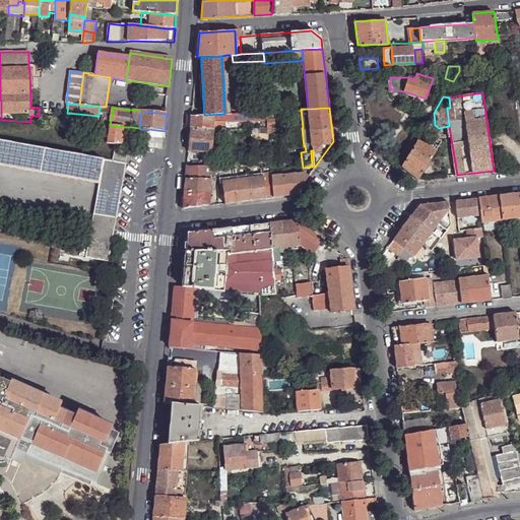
[(190,127),(212,128),(212,127),(225,127),(225,123),(225,120),(266,119),(266,111),(229,113),(224,114),(204,115),(191,115),(190,127)]
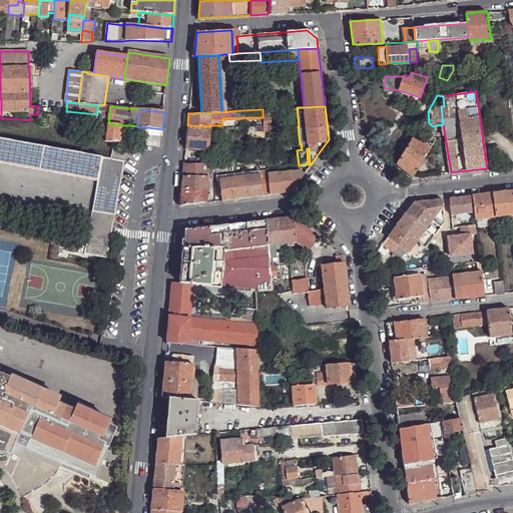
[(263,120),(264,128),(264,131),(271,130),(270,123),(271,123),(270,116),(269,109),(263,109),(263,117),(263,120)]
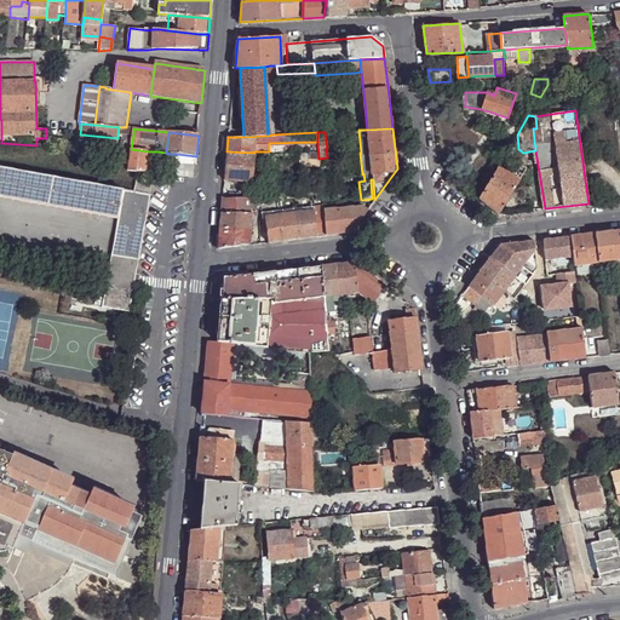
[(149,151),(131,149),(130,171),(147,172),(149,151)]
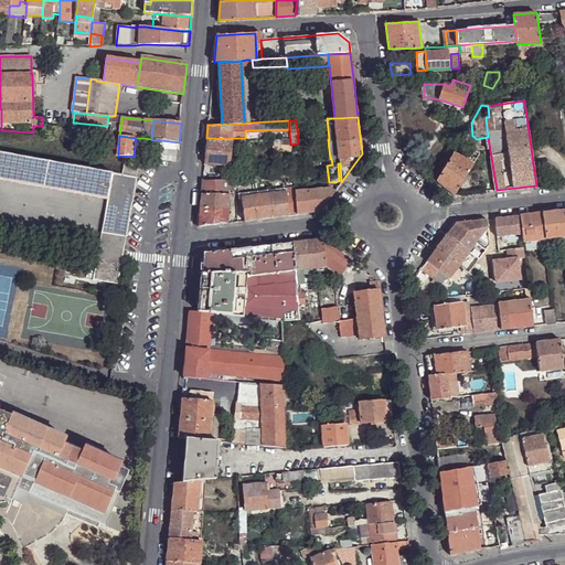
[(136,138),(134,157),(141,158),(144,144),(151,145),(151,147),(159,147),(159,148),(179,149),(179,142),(170,141),(161,140),(158,140),(153,140),(151,139),(144,138),(136,138)]
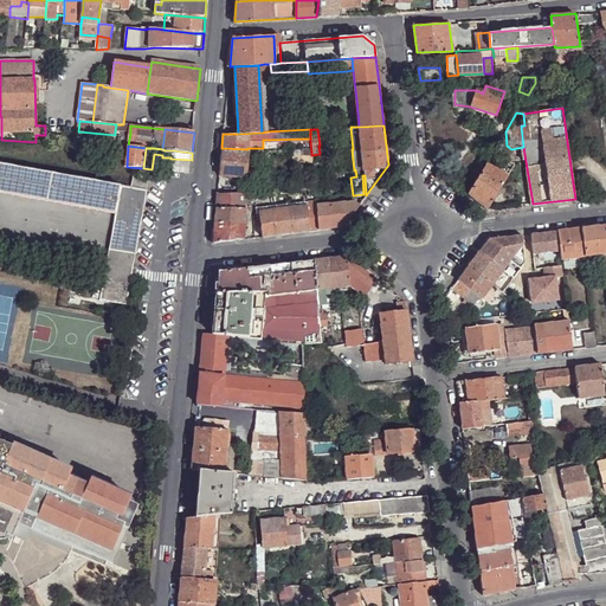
[(221,148),(219,174),(245,178),(247,149),(221,148)]
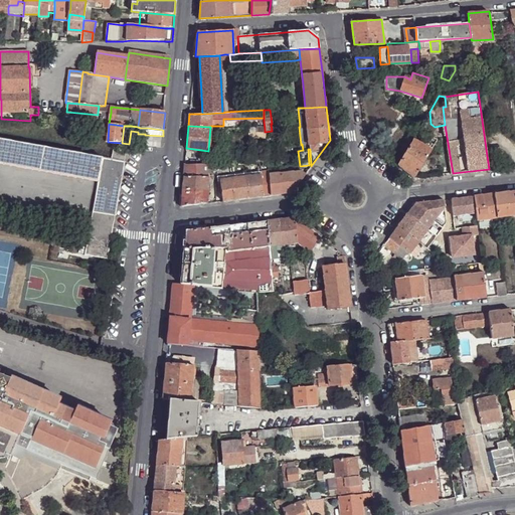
[(265,129),(248,129),(248,138),(266,137),(265,132),(265,129)]
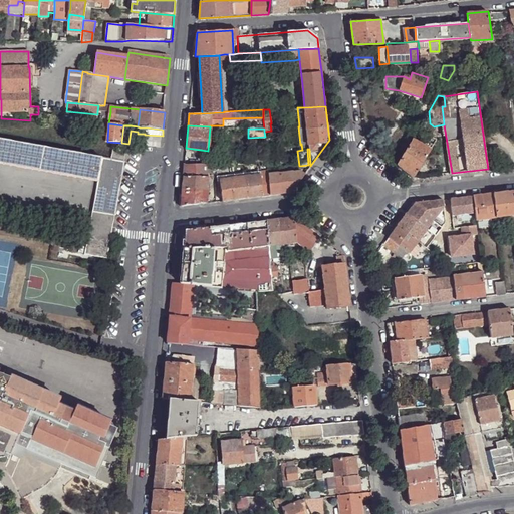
[(0,163),(97,182),(102,158),(0,138),(0,163)]
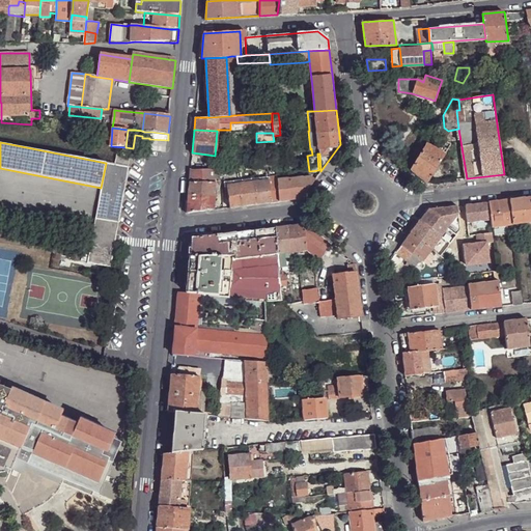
[(425,143),(410,170),(426,184),(445,154),(425,143)]
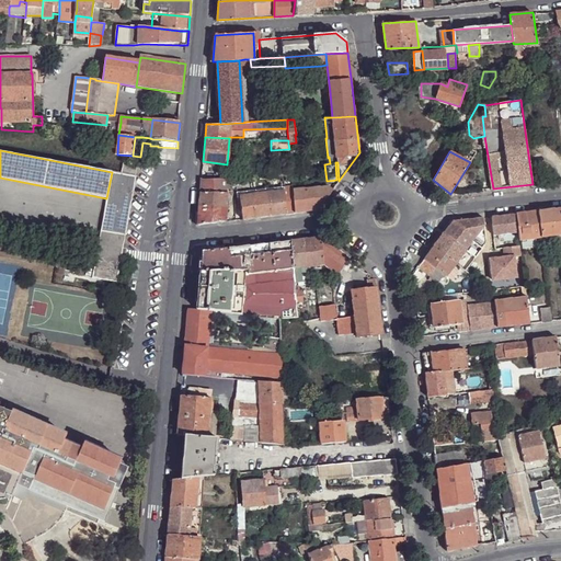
[(121,173),(135,176),(137,162),(123,159),(121,173)]
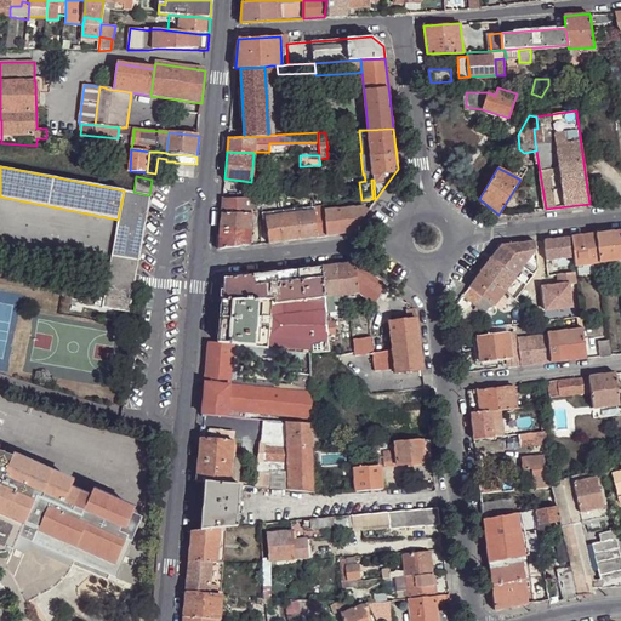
[(323,195),(322,183),(302,184),(303,197),(323,195)]
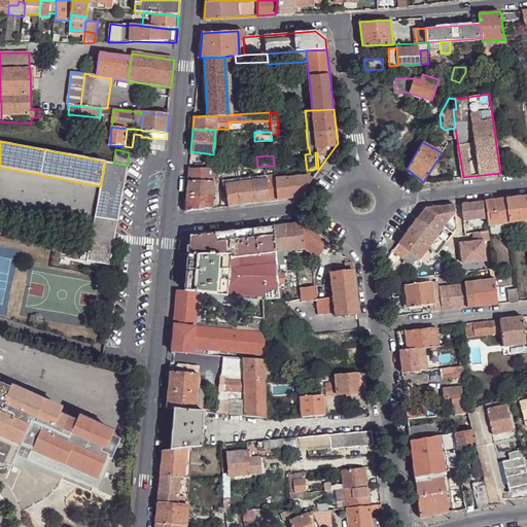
[(221,169),(237,168),(237,156),(221,157),(221,169)]
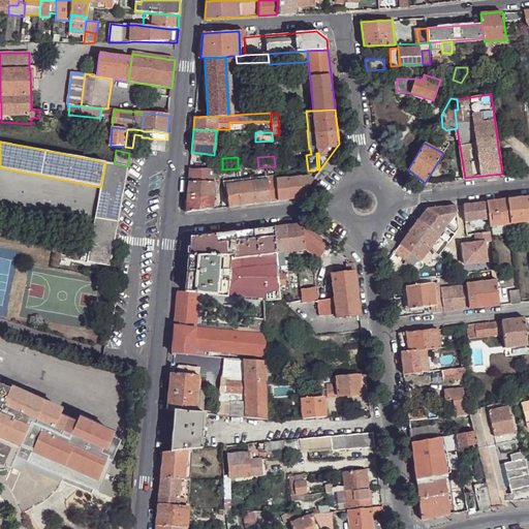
[(508,159),(500,160),(502,174),(510,173),(508,159)]
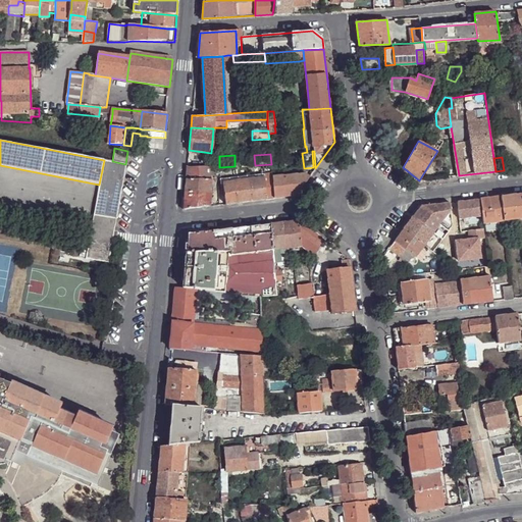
[(99,185),(86,259),(109,263),(114,238),(117,220),(127,164),(125,164),(112,161),(104,160),(99,185)]
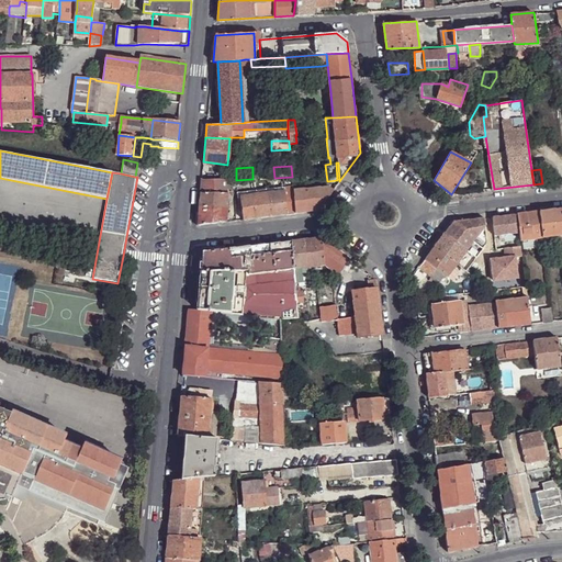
[(225,180),(201,180),(200,192),(225,192),(225,187),(227,187),(232,187),(232,180),(225,180)]
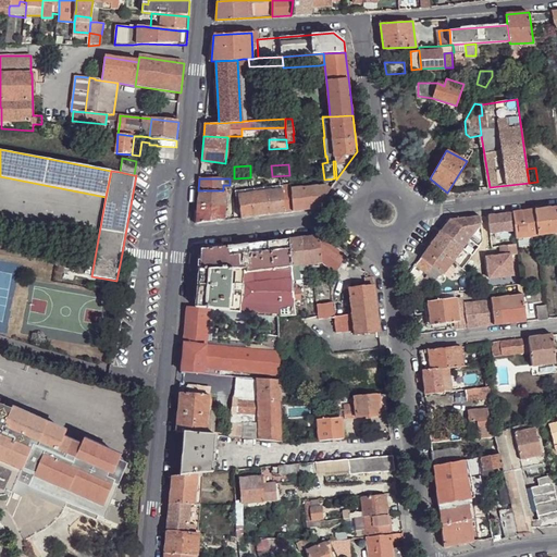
[(293,187),(289,187),(291,189),(292,210),(316,208),(330,188),(324,184),(293,187)]
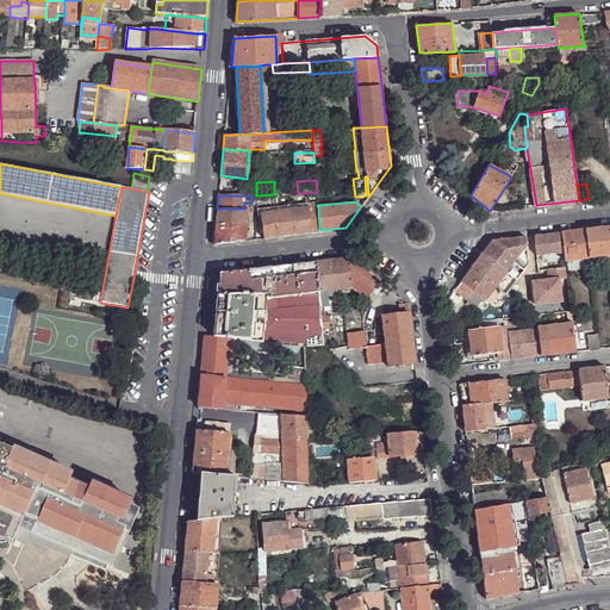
[(261,213),(263,238),(319,230),(318,207),(309,209),(309,207),(302,209),(300,204),(287,205),(287,210),(261,213)]
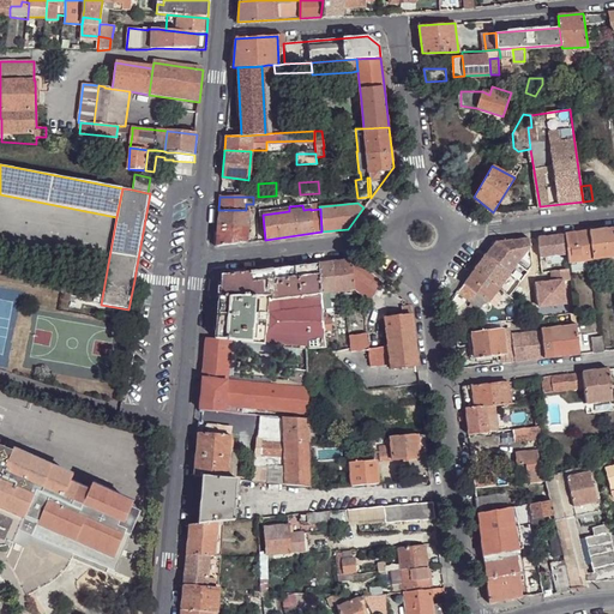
[(246,210),(218,210),(215,246),(246,242),(247,223),(248,210),(246,210)]
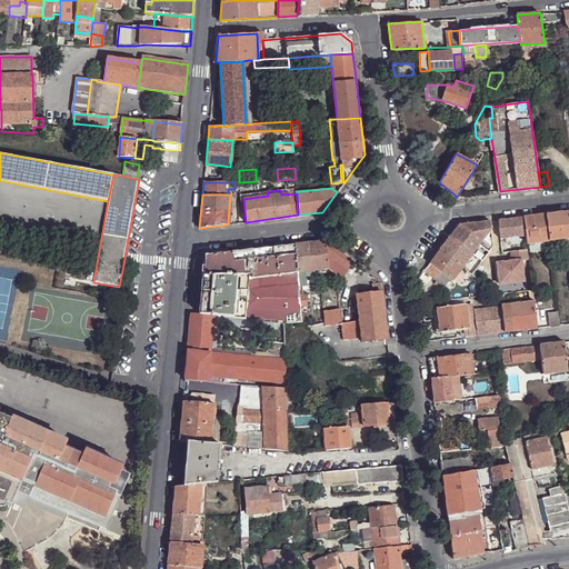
[(568,246),(568,221),(568,211),(546,213),(549,240),(560,239),(561,247),(568,246)]
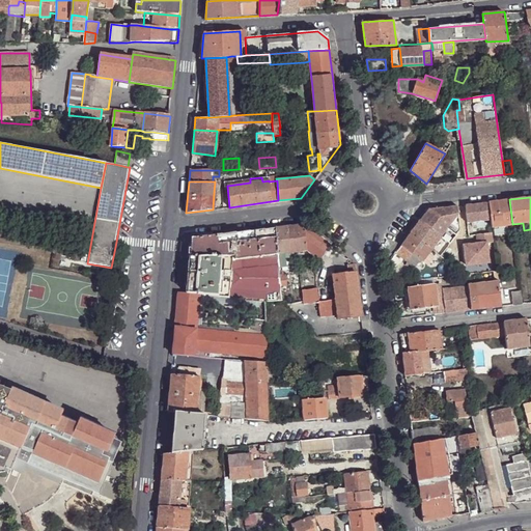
[(492,226),(512,224),(509,199),(488,201),(491,216),(492,226)]
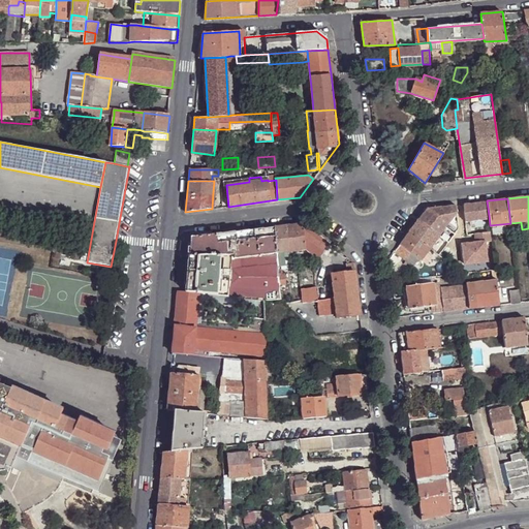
[(487,200),(478,203),(479,208),(480,216),(489,215),(487,200)]
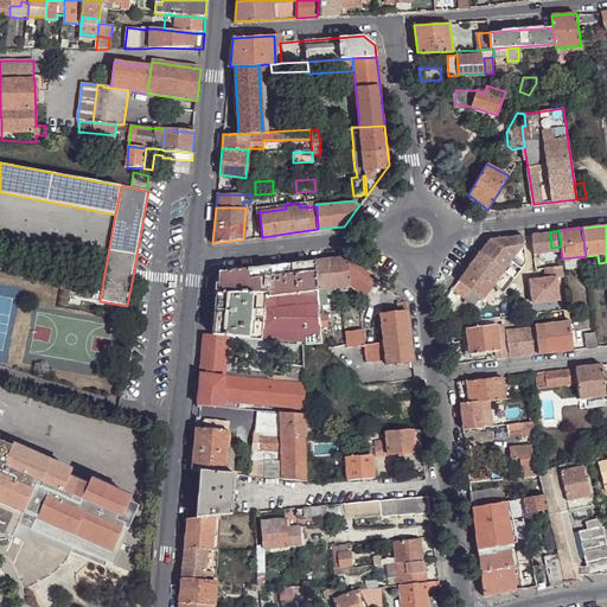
[(479,251),(468,266),(492,283),(503,269),(522,243),(522,235),(489,238),(479,251)]
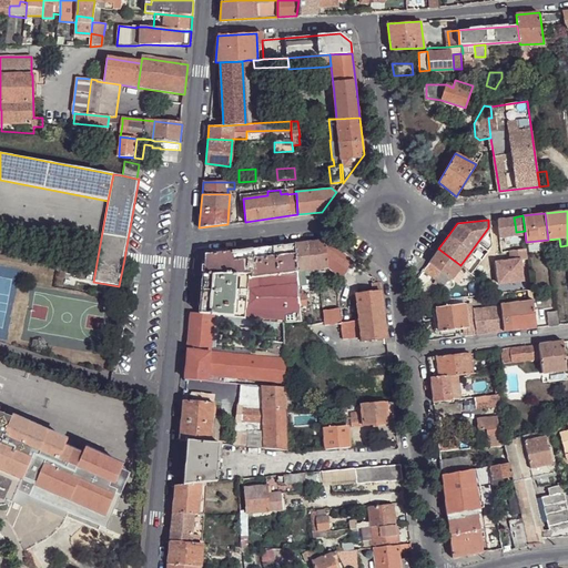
[(324,240),(293,243),(296,271),(326,267),(341,277),(353,262),(324,240)]
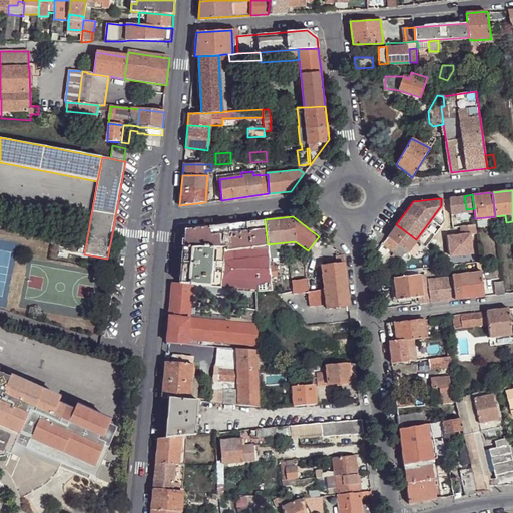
[(183,238),(182,247),(206,246),(228,246),(228,249),(268,245),(268,244),(265,219),(192,228),(183,238)]
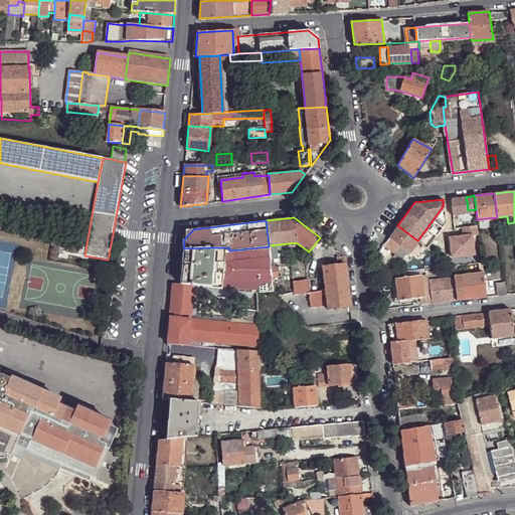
[(408,252),(417,240),(397,225),(382,244),(393,252),(392,255),(394,256),(396,254),(401,259),(406,251),(408,252)]
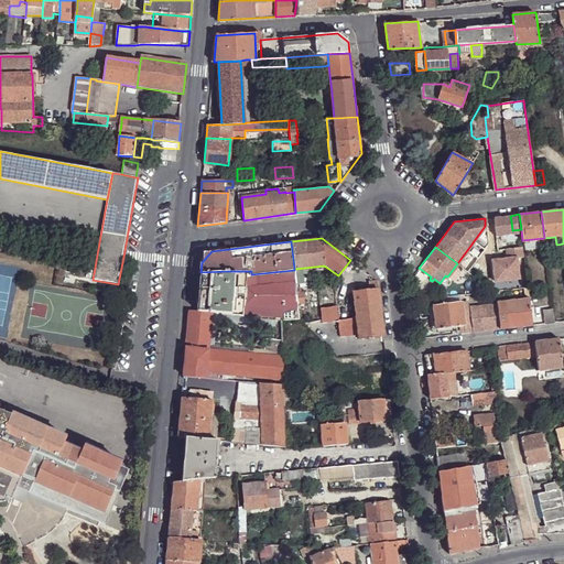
[(494,280),(518,278),(516,258),(491,260),(494,280)]
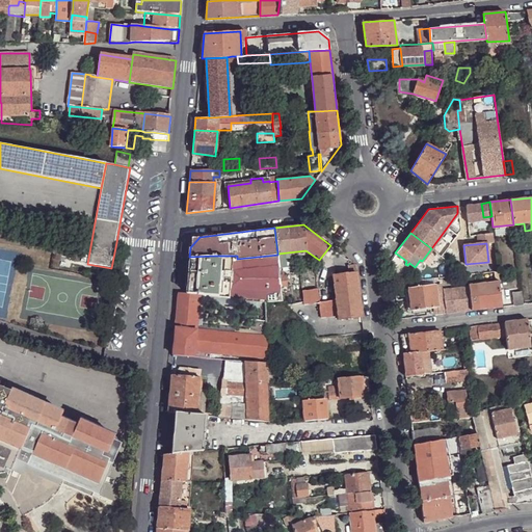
[(189,257),(186,294),(198,295),(260,300),(265,301),(269,301),(283,301),(282,286),(280,270),(277,255),(237,259),(237,256),(214,256),(189,257)]
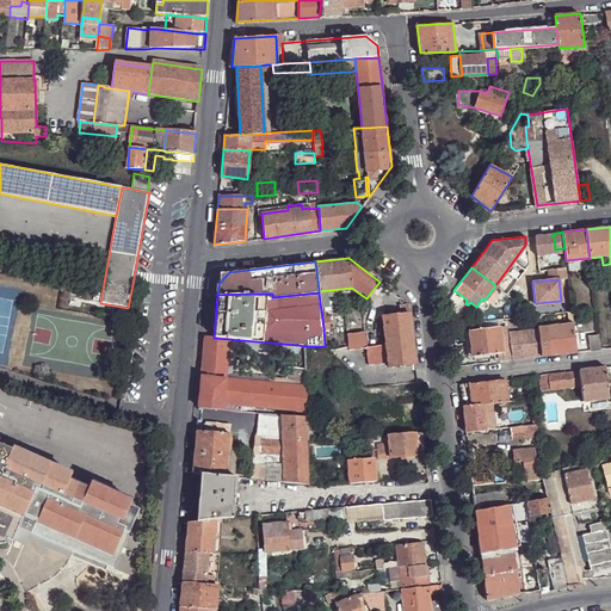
[(414,363),(407,303),(399,304),(400,314),(382,316),(384,344),(365,346),(364,331),(346,333),(347,350),(365,347),(368,364),(387,362),(387,366),(414,363)]
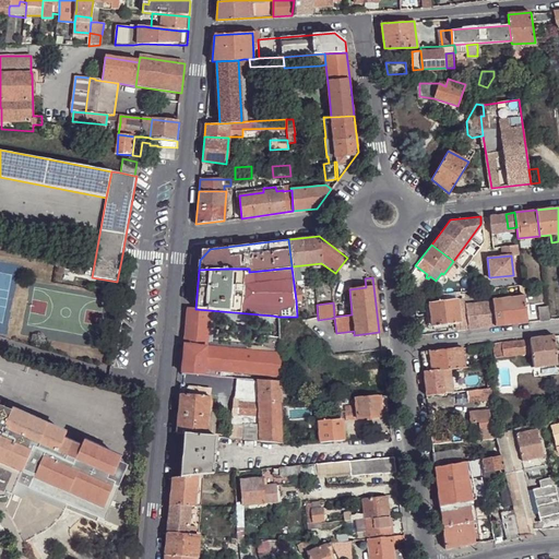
[(494,322),(526,319),(524,296),(500,298),(500,300),(491,301),(494,321),(494,322)]
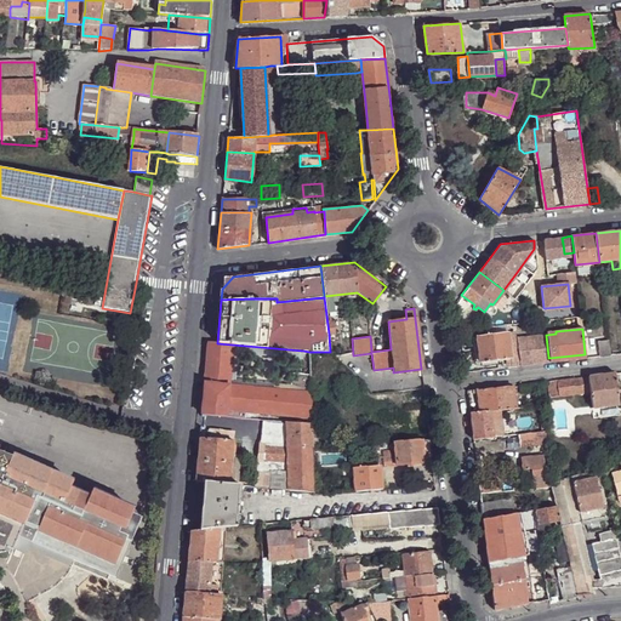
[(476,335),(476,336),(479,360),(479,362),(510,358),(510,357),(518,355),(514,331),(507,332),(507,331),(476,335)]
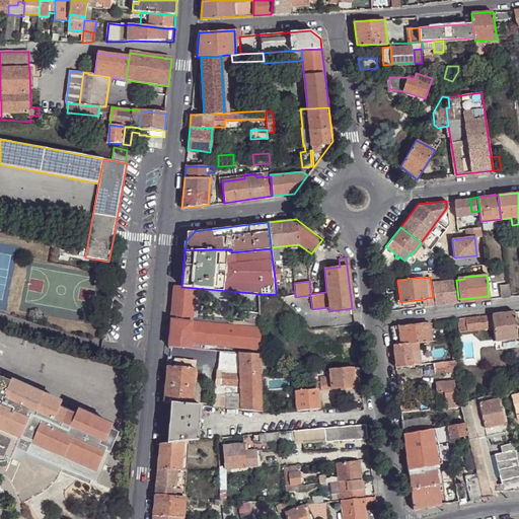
[(501,298),(510,297),(508,285),(500,286),(501,298)]
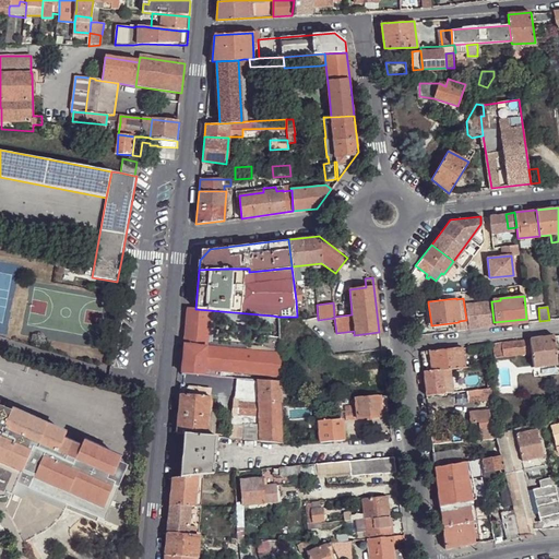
[(187,309),(181,372),(219,377),(222,370),(281,377),(280,355),(199,346),(206,341),(209,310),(195,309),(187,309)]
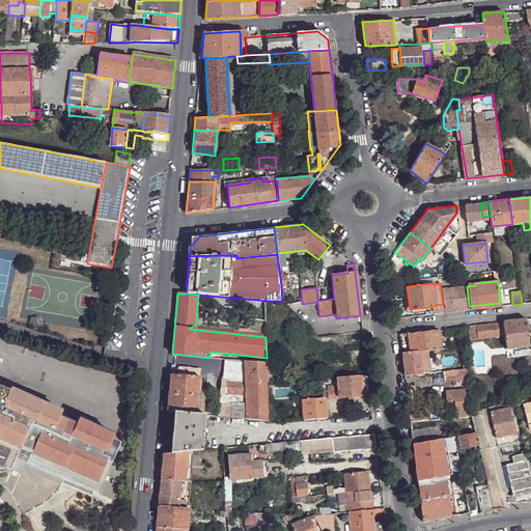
[(259,300),(198,295),(196,324),(189,329),(266,337),(266,332),(201,325),(203,301),(259,306),(259,300)]
